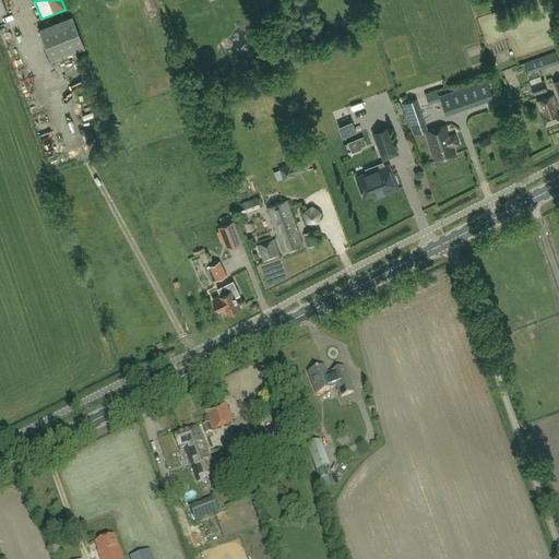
[(72,16),(38,30),(51,61),(84,48),(72,16)]
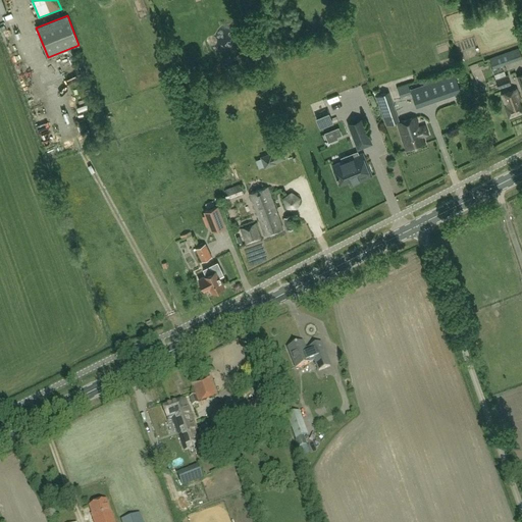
[(521,57),(518,49),(488,59),(492,69),(521,58),(521,57)]
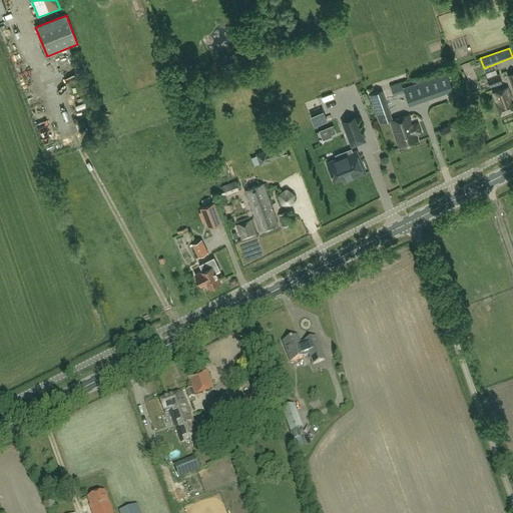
[(499,73),(487,77),(490,87),(502,84),(499,73)]
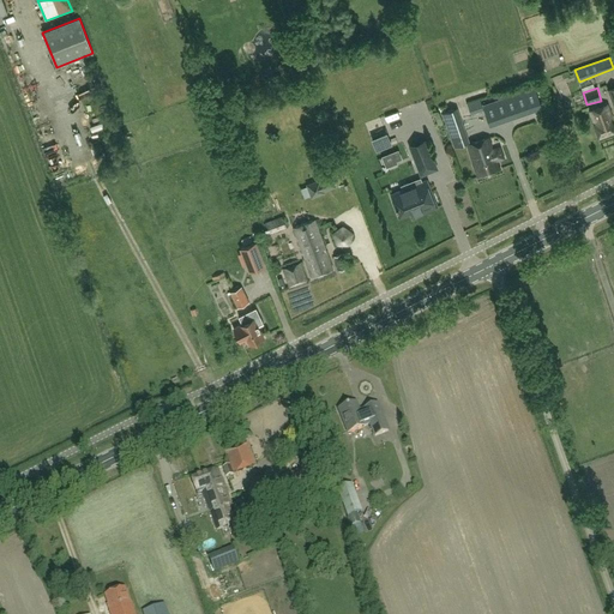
[(534,89),(483,106),(489,125),(541,108),(534,89)]
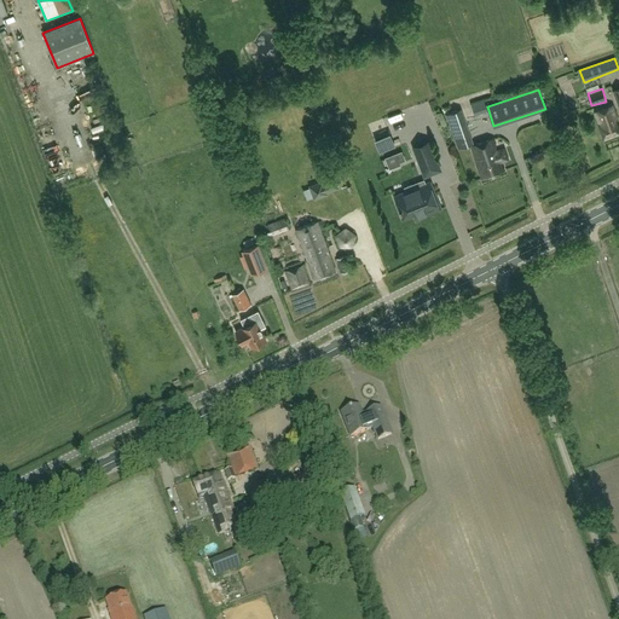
[(594,113),(599,126),(597,126),(602,139),(618,132),(618,126),(612,106),(594,113)]
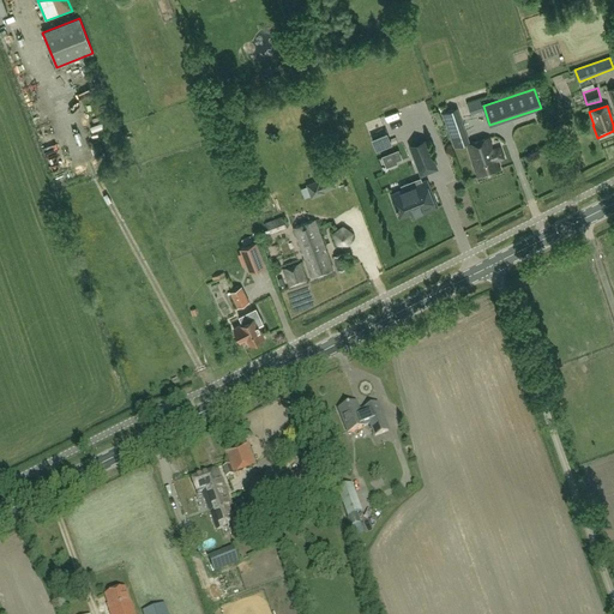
[(457,109),(443,114),(455,148),(469,143),(457,109)]
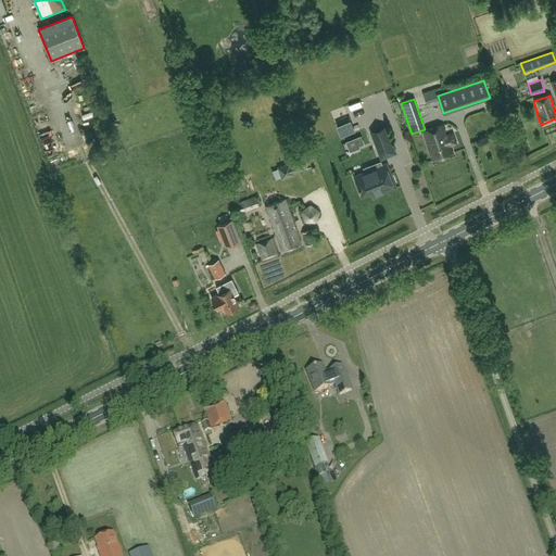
[(485,112),(471,117),(474,124),(488,118),(485,112)]
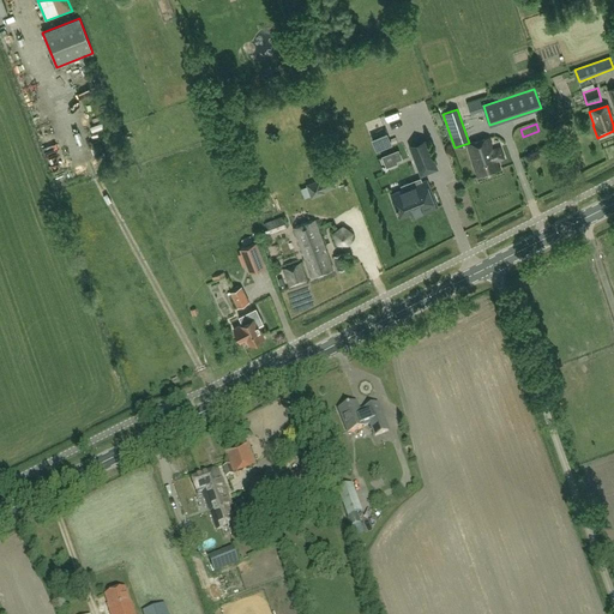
[(56,130),(43,136),(48,146),(61,142),(56,130)]
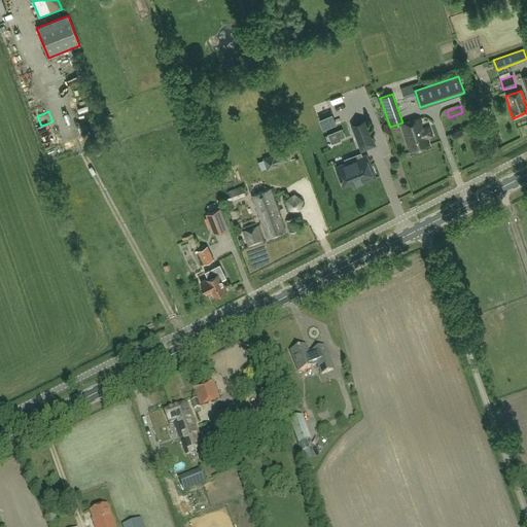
[(420,118),(401,125),(410,152),(428,146),(420,118)]
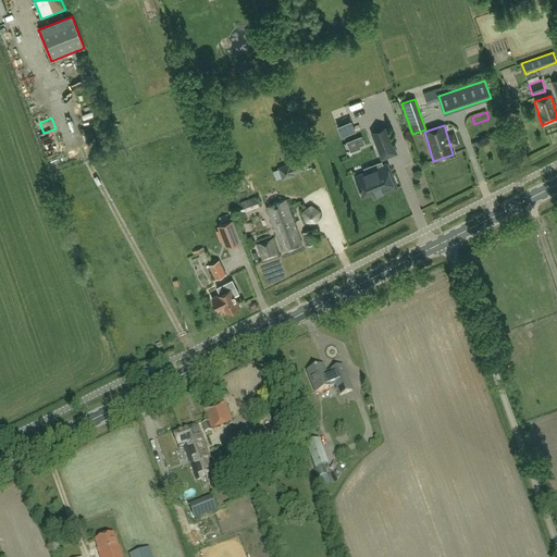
[(379,148),(391,143),(385,127),(373,132),(379,148)]
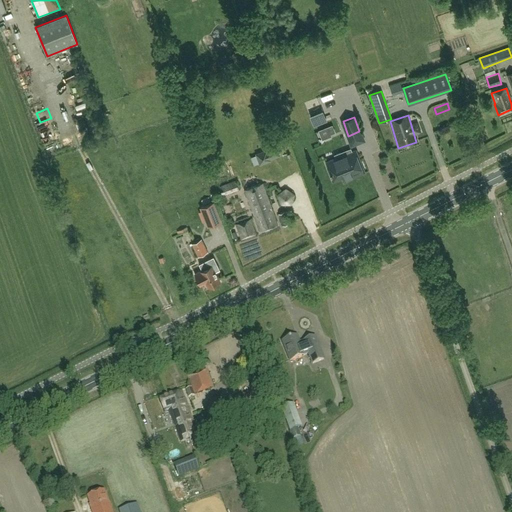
[(332,125),(326,128),(329,135),(335,132),(332,125)]
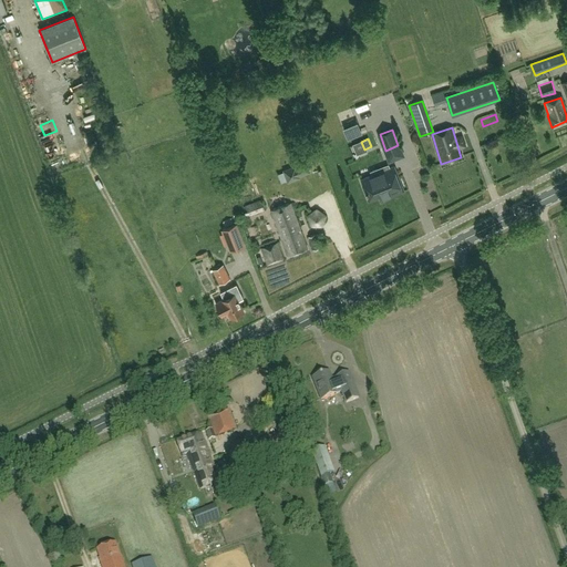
[(287,183),(299,178),(298,177),(310,172),(307,164),(296,168),(295,166),(282,172),(287,183)]
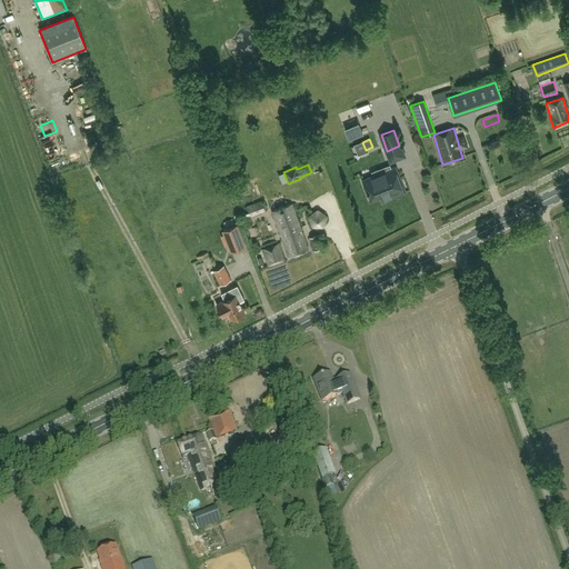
[(402,189),(400,190),(397,182),(399,181),(395,169),(386,172),(383,168),(372,172),(375,179),(366,183),(365,181),(363,181),(370,198),(380,193),(382,198),(402,190),(402,189)]
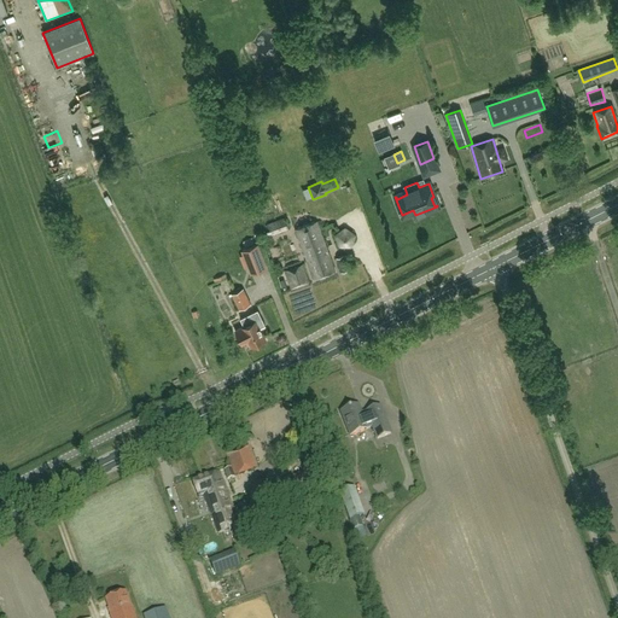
[(264,226),(269,237),(289,231),(284,219),(264,226)]
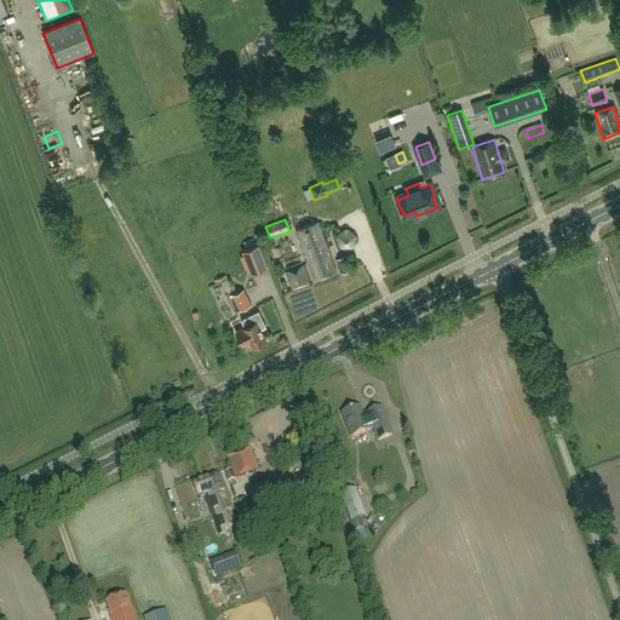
[(334,271),(319,230),(316,223),(296,230),(314,280),(334,271)]
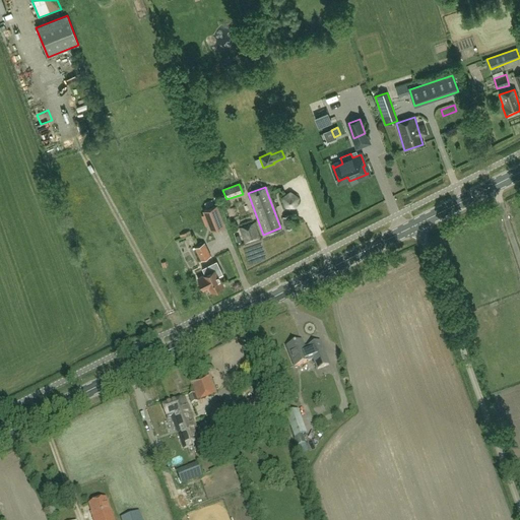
[(281,198),(284,207),(297,207),(299,197),(289,192),(281,198)]
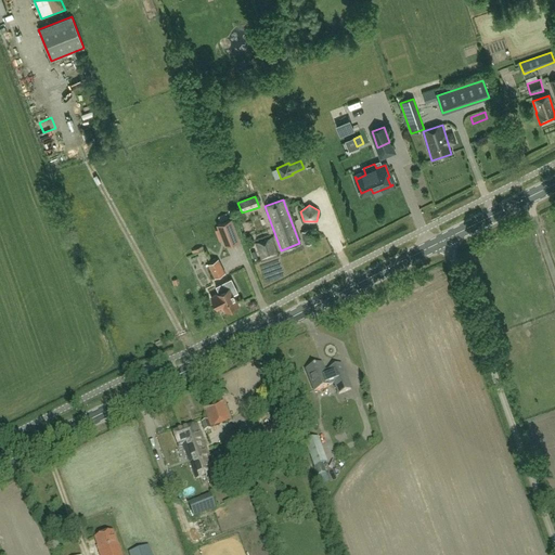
[(239,240),(236,234),(231,219),(217,224),(226,245),(239,240)]
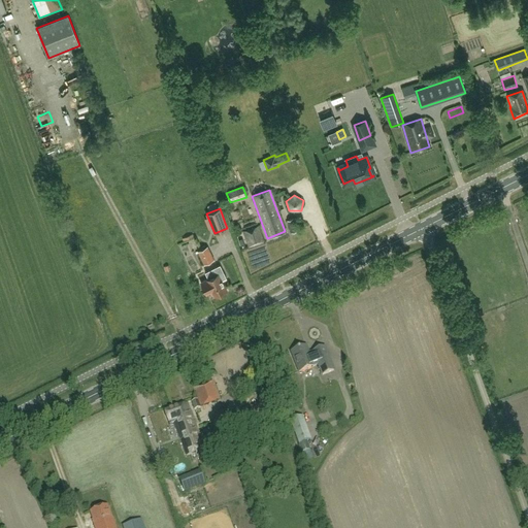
[(297,230),(293,218),(288,220),(292,232),(297,230)]
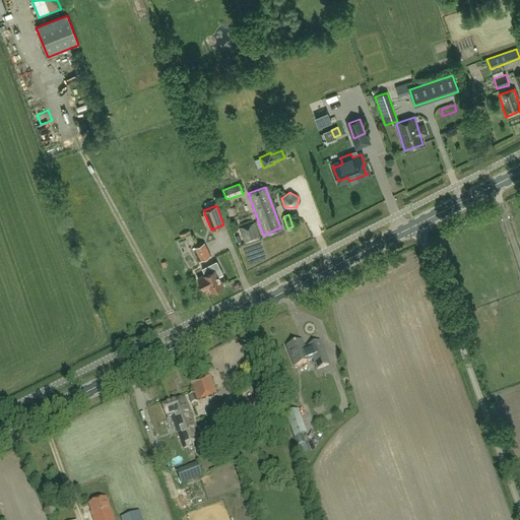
[(239,229),(244,244),(259,240),(254,223),(239,229)]
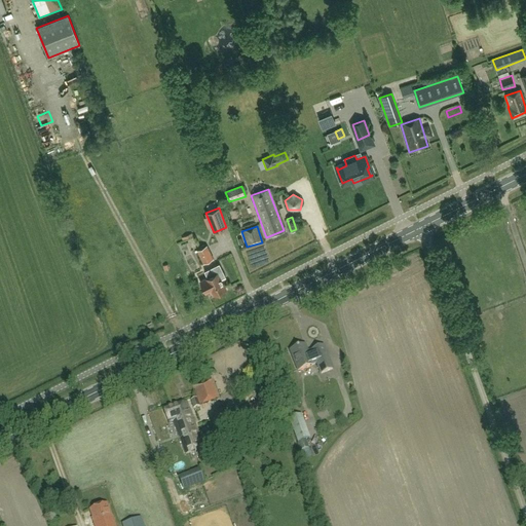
[(207,247),(196,251),(202,264),(213,260),(207,247)]
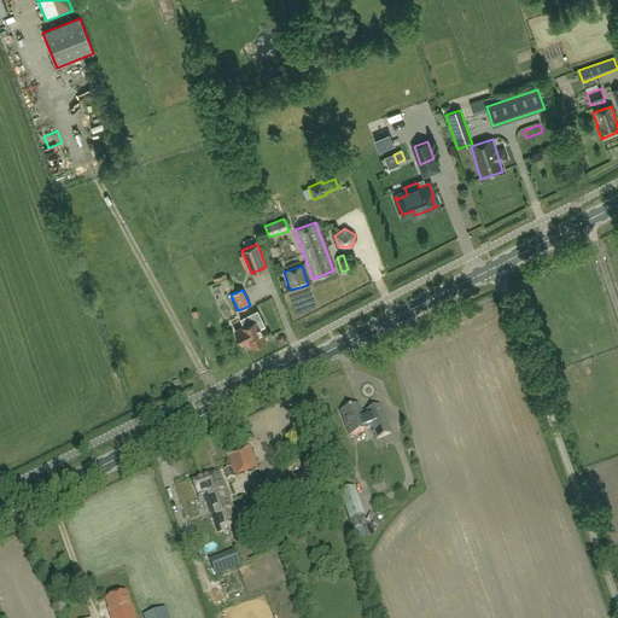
[(239,319),(243,327),(235,331),(242,343),(249,340),(251,347),(264,340),(258,330),(264,326),(257,310),(239,319)]
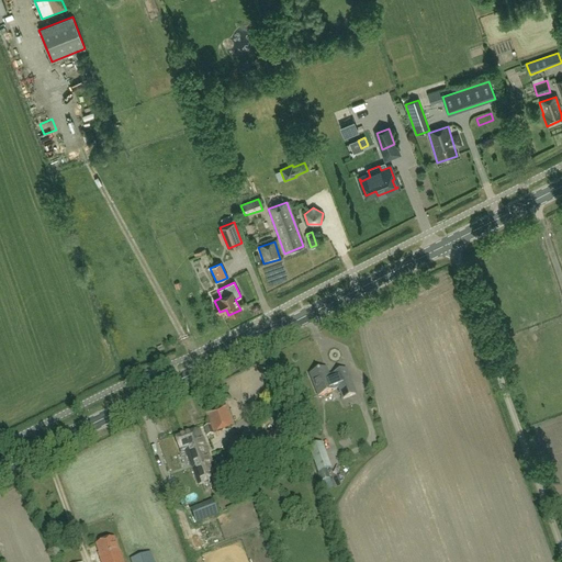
[(346,371),(329,378),(326,370),(310,375),(318,397),(338,389),(344,401),(356,395),(349,379),(346,371)]
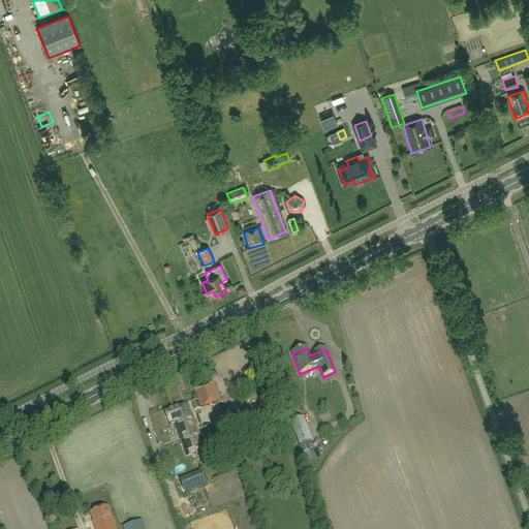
[(194,392),(201,409),(219,402),(213,384),(194,392)]
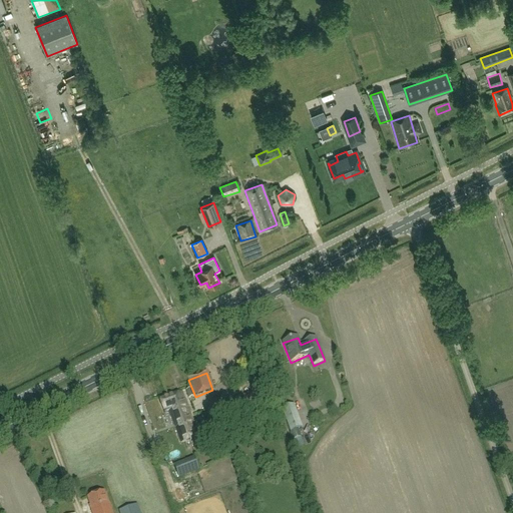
[(194,398),(191,390),(185,392),(188,399),(194,398)]
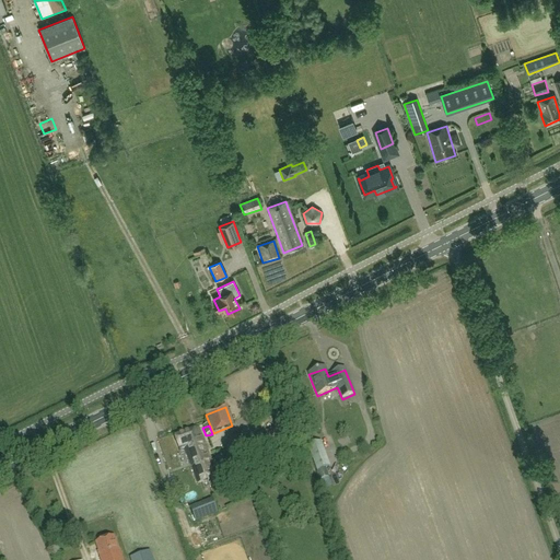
[(193,440),(207,480),(217,476),(199,429),(184,434),(187,442),(193,440)]
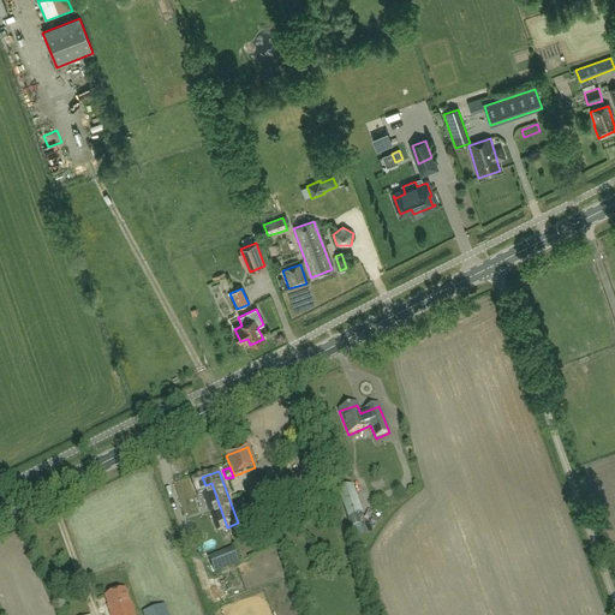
[(206,485),(202,477),(192,481),(198,496),(203,495),(216,531),(227,527),(212,483),(206,485)]
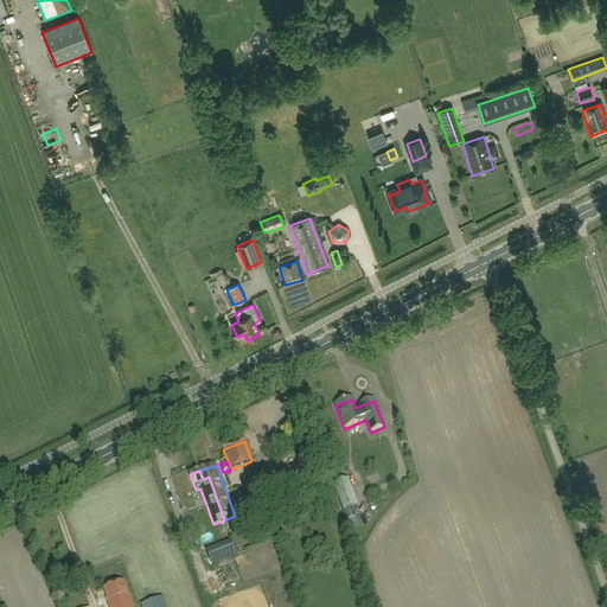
[(268,493),(261,474),(246,479),(248,485),(246,486),(250,500),(268,493)]
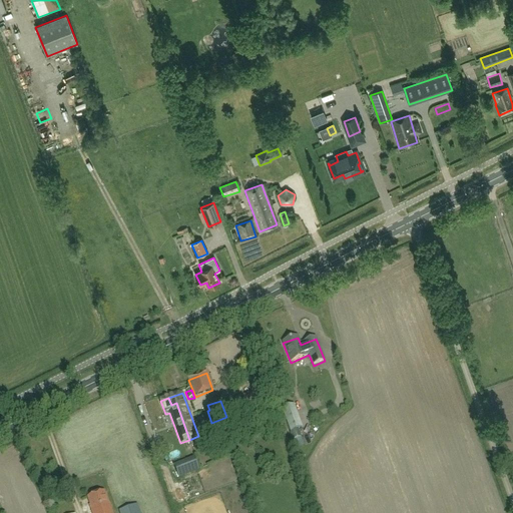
[(303,428),(294,405),(282,410),(291,433),(290,433),(293,441),(301,437),(299,430),(303,428)]
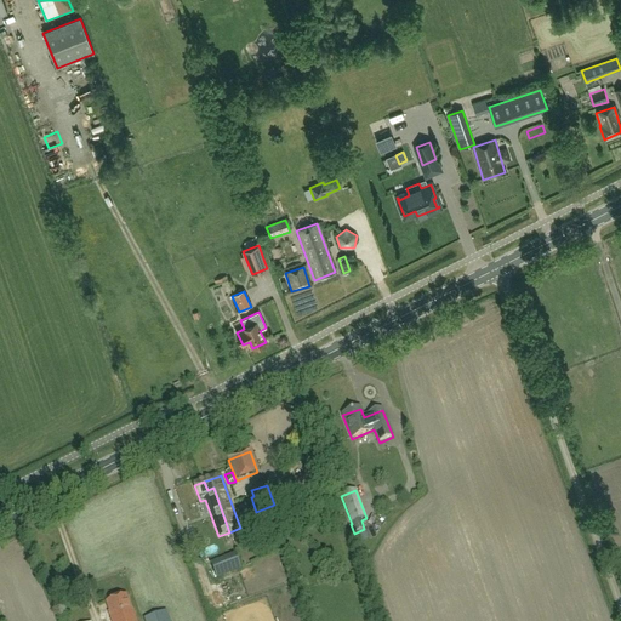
[(272,508),(257,513),(262,524),(265,523),(275,519),(272,508)]
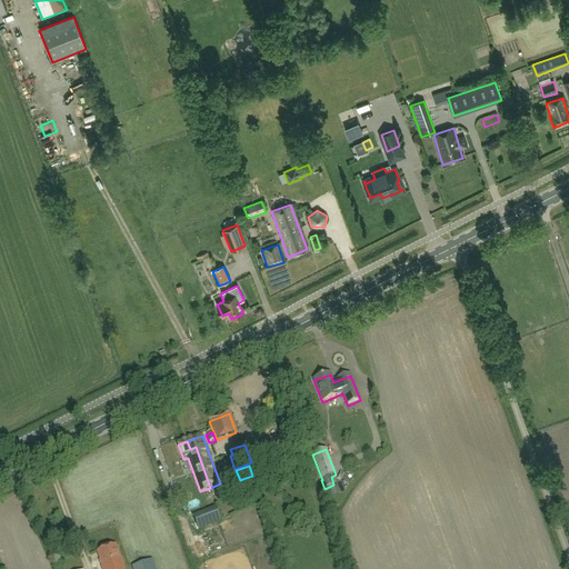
[(293,472),(270,481),(273,489),(297,480),(293,472)]
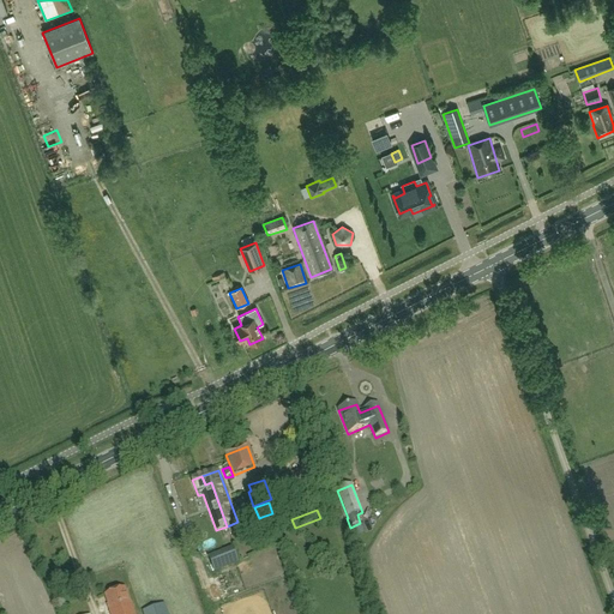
[(215,571),(236,563),(232,548),(209,558),(215,571)]
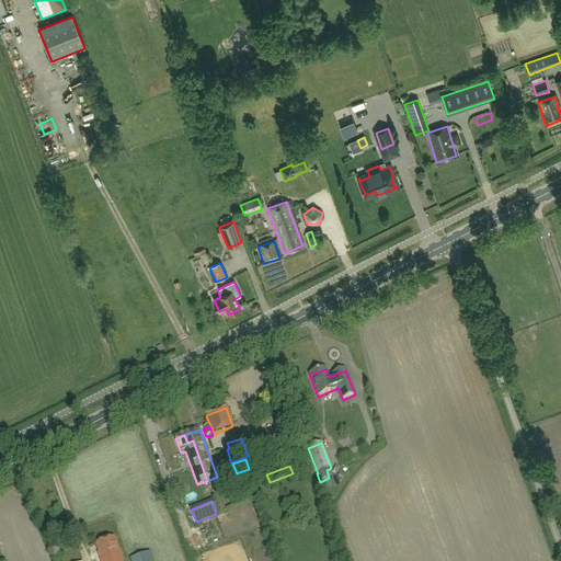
[(115,538),(96,545),(101,558),(100,558),(100,560),(123,560),(121,551),(119,551),(115,538)]
